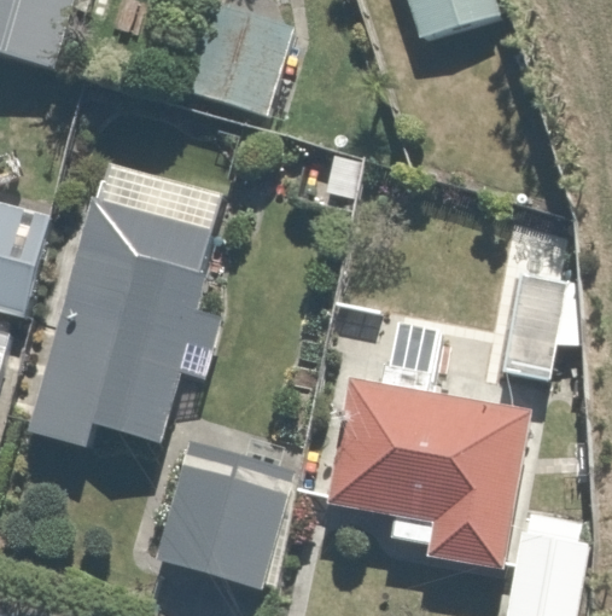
[(0,0),(0,54),(63,73),(82,0),(0,0)]
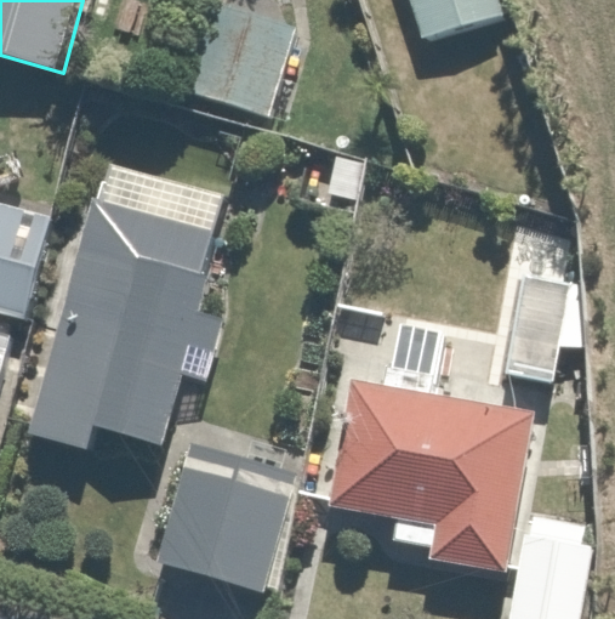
[(266,112),(288,13),(231,0),(195,0),(175,91),(266,112)]
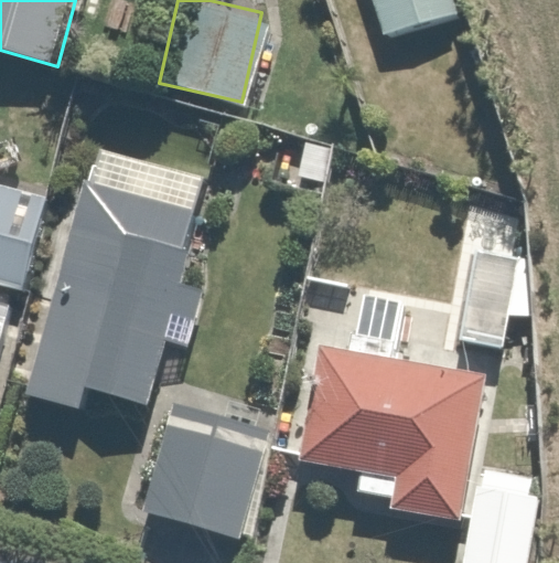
[(366,0),(376,35),(457,12),(452,0),(366,0)]
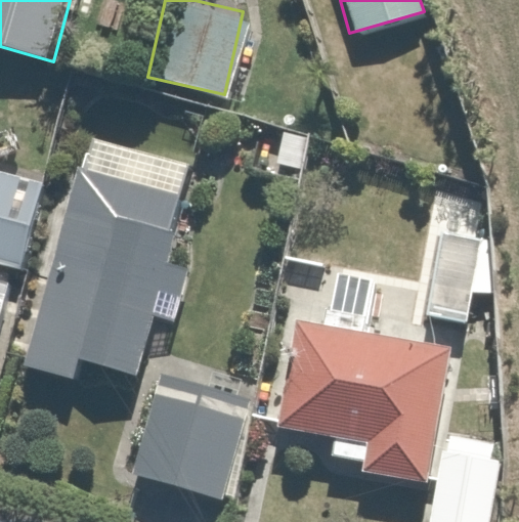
[(139,375),(154,320),(177,327),(191,268),(168,262),(193,164),(84,135),(25,368),(80,383),(86,360),(139,375)]
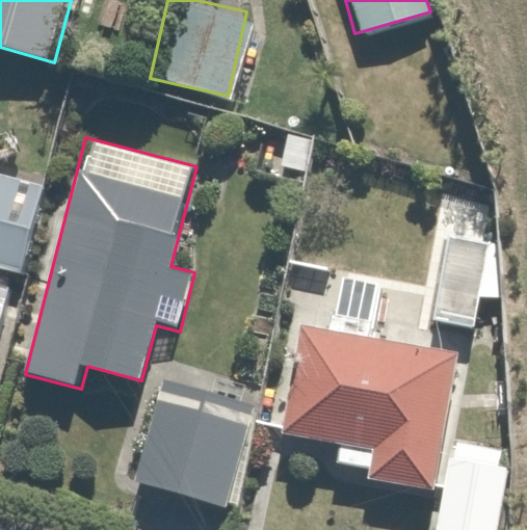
[(49,192),(0,181),(0,266),(31,273),(49,192)]
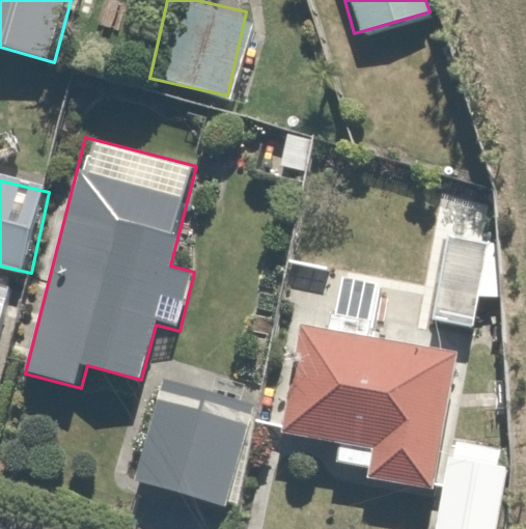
[(497,231),(446,225),(434,323),(485,329),(497,231)]
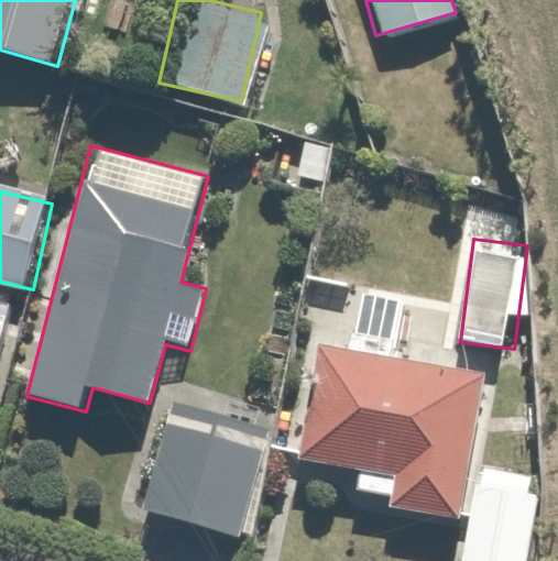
[(352,507),(476,525),(469,560),(529,560),(542,474),(483,466),(495,371),(427,362),(439,273),(365,263),(353,352),(314,347),(298,462),(358,470),(352,507)]
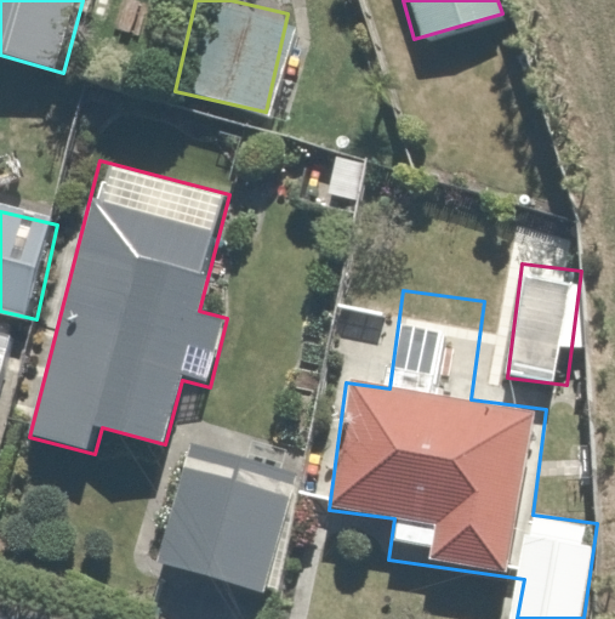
[(0,436),(24,330),(0,324),(0,436)]
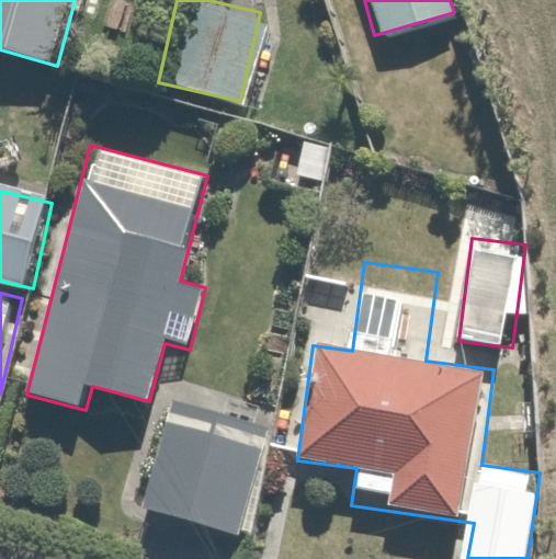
[(247,547),(275,424),(171,400),(143,523),(247,547)]
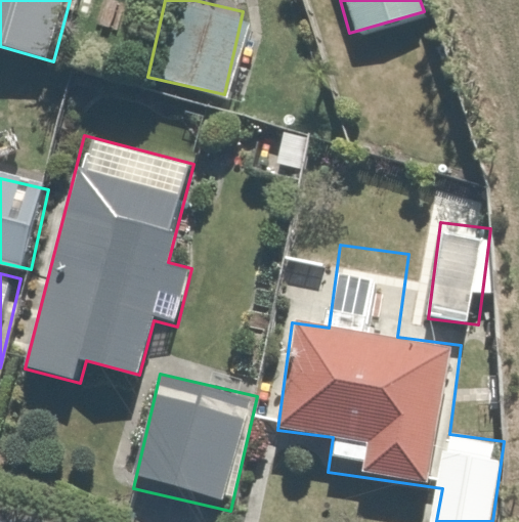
All buildings are outlined.
